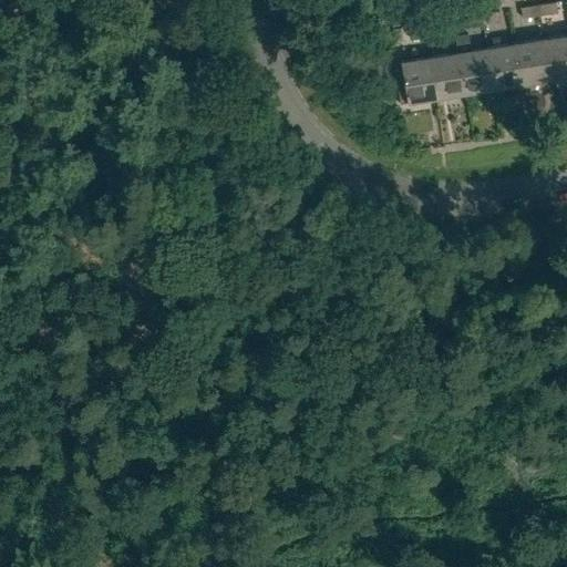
[(549,0),(509,0),(513,10),(550,1),(549,0)]
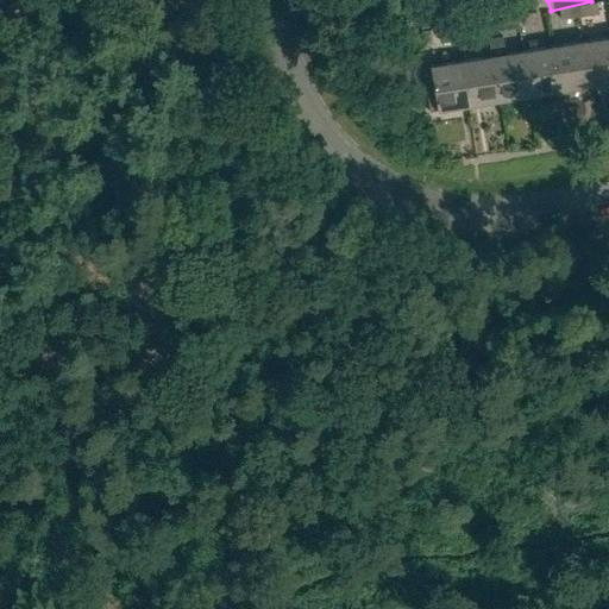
[(578,5),(579,17),(598,14),(596,2),(578,5)]
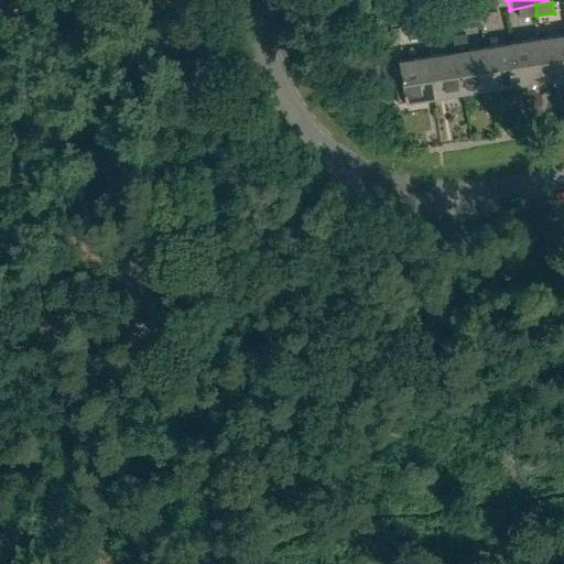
[(520,19),(537,15),(535,4),(518,8),(520,19)]
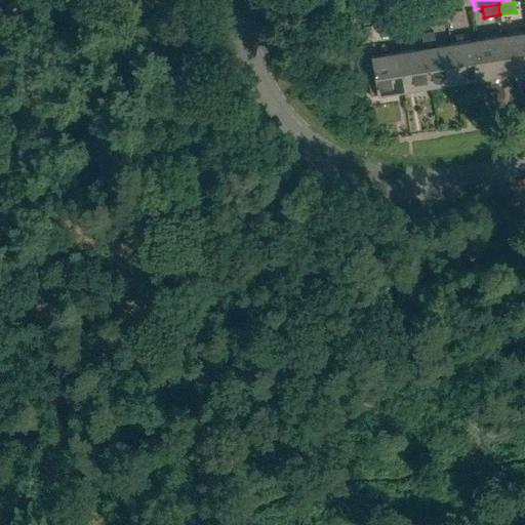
[(445,13),(447,23),(463,21),(461,10),(445,13)]
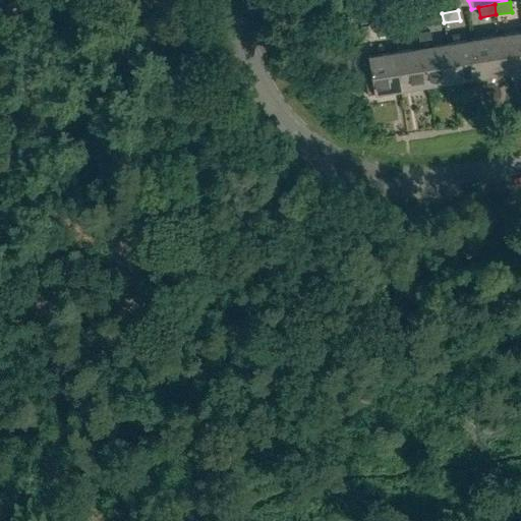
[(427,25),(444,22),(442,13),(426,15),(427,25)]
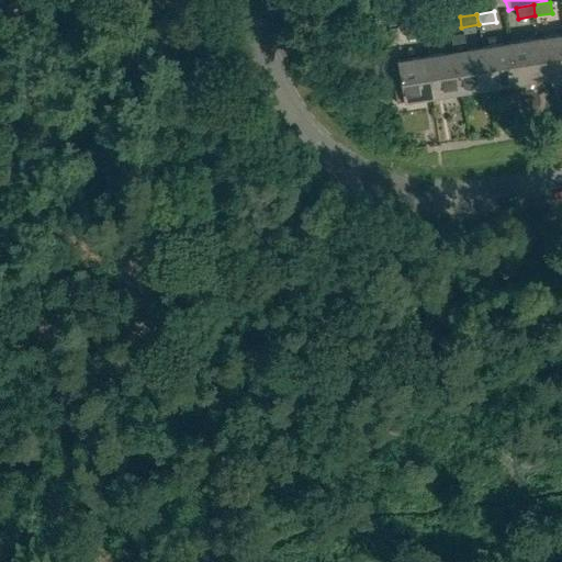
[(420,23),(422,33),(439,31),(438,20),(420,23)]
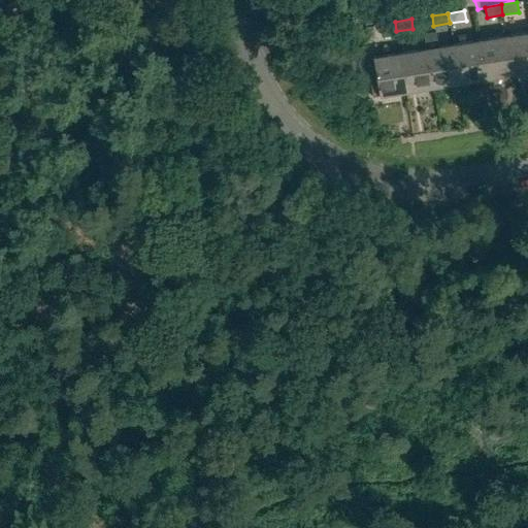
[(381,34),(396,31),(395,22),(378,24),(381,34)]
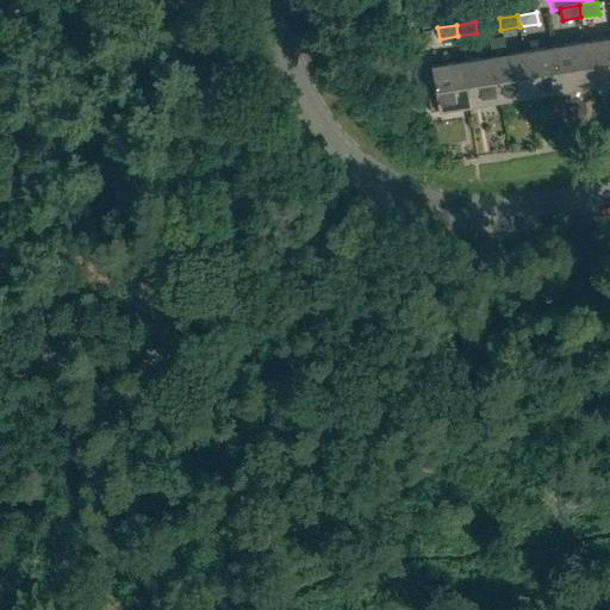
[(530,97),(523,50),(504,54),(505,50),(502,36),(489,38),(492,56),(492,55),(500,101),(530,97)]
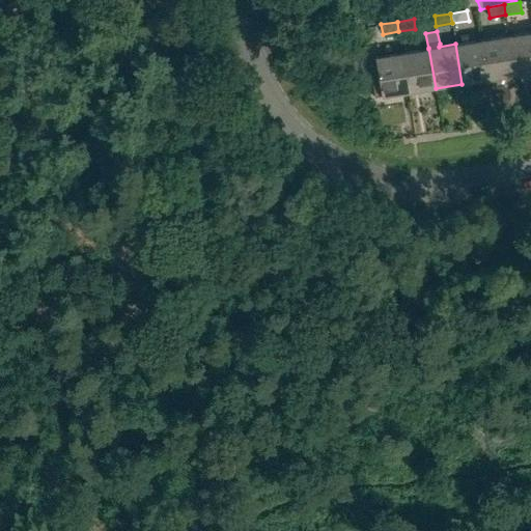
[(515,76),(530,73),(530,31),(509,35),(515,76)]
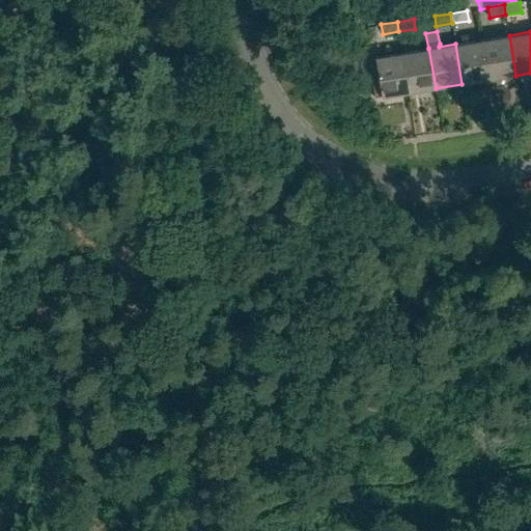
[(488,80),(515,76),(509,35),(482,39),(488,80)]
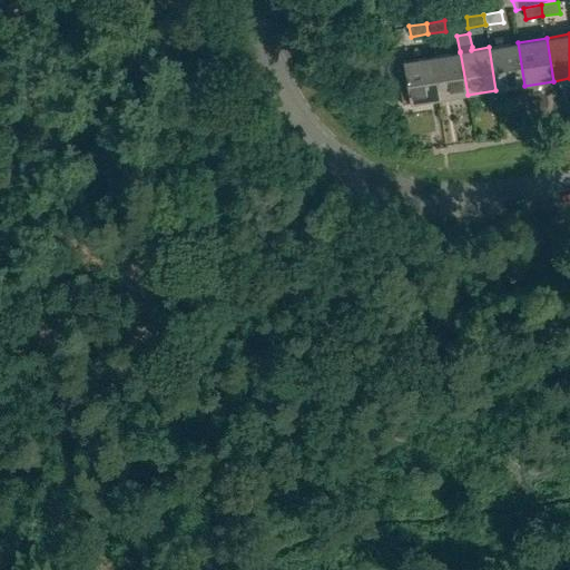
[(495,90),(524,86),(518,42),(489,47),(495,90)]
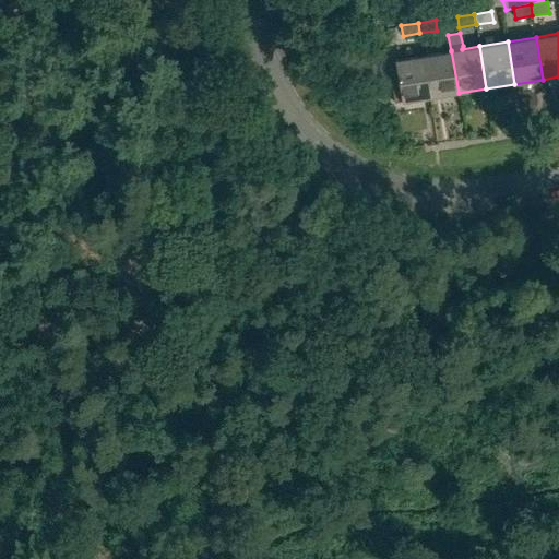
[(430,97),(459,93),(451,50),(451,51),(424,56),(430,97)]
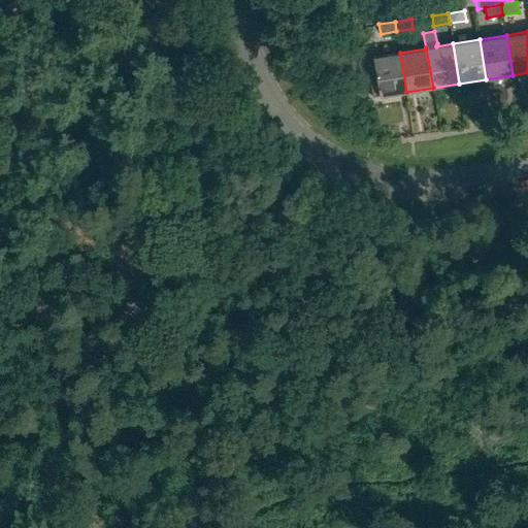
[(372,98),(406,92),(400,53),(372,57),(375,72),(368,73),(372,98)]
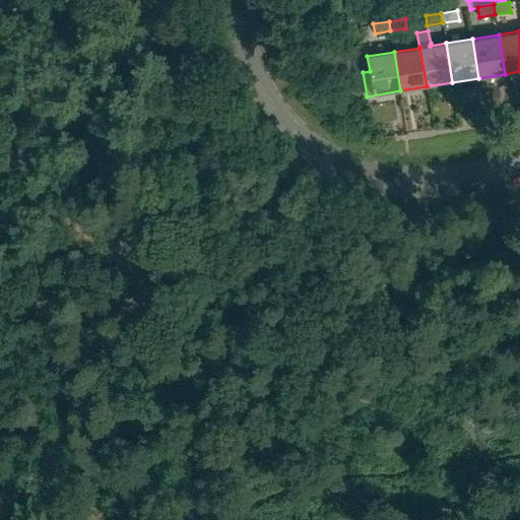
All buildings are outlined.
